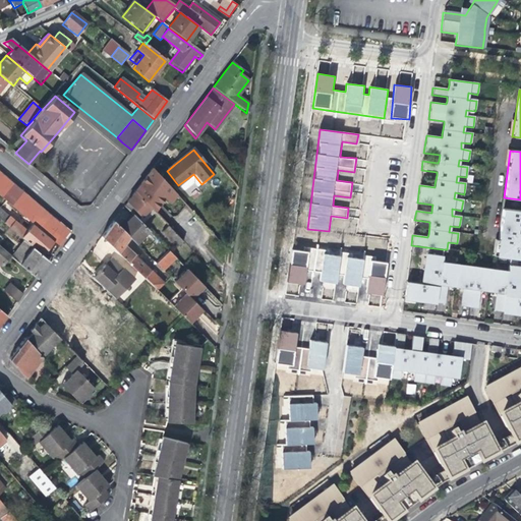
[(175,194),(152,169),(142,180),(139,185),(140,186),(135,193),(150,208),(153,212),(163,198),(168,204),(175,194)]
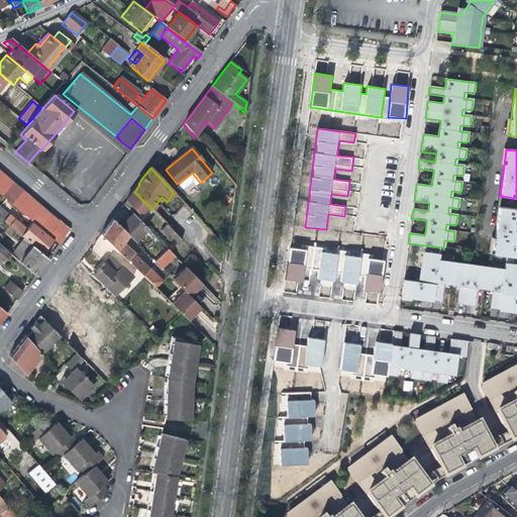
[(0,195),(31,222),(53,240),(58,245),(64,236),(68,232),(0,173),(0,195)]
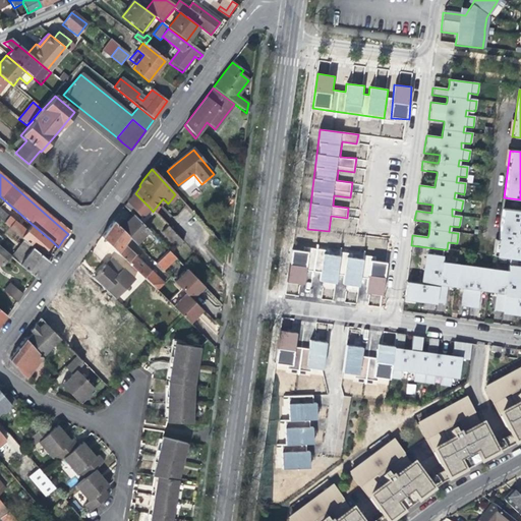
[(130,197),(127,201),(141,217),(150,208),(135,193),(134,192),(130,197)]
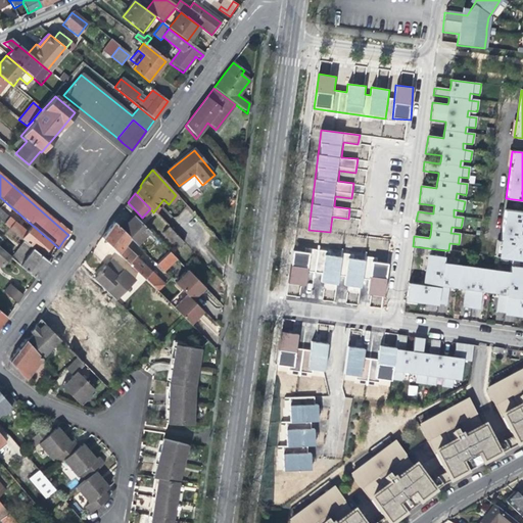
[(139,221),(142,218),(128,202),(125,206),(134,216),(139,221)]
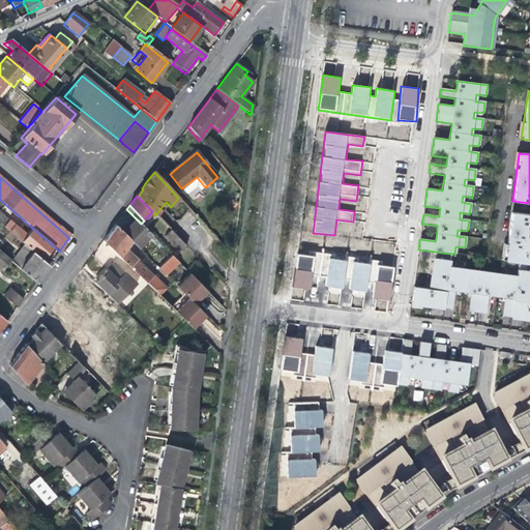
[(155,215),(152,211),(144,221),(141,224),(145,228),(156,216),(155,215)]
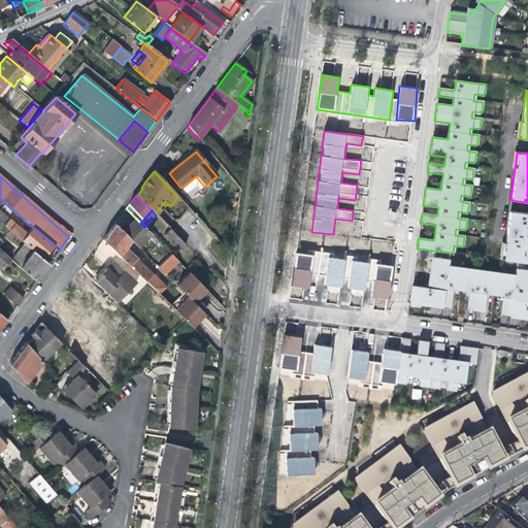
[(0,224),(21,241),(26,235),(0,212),(0,224)]
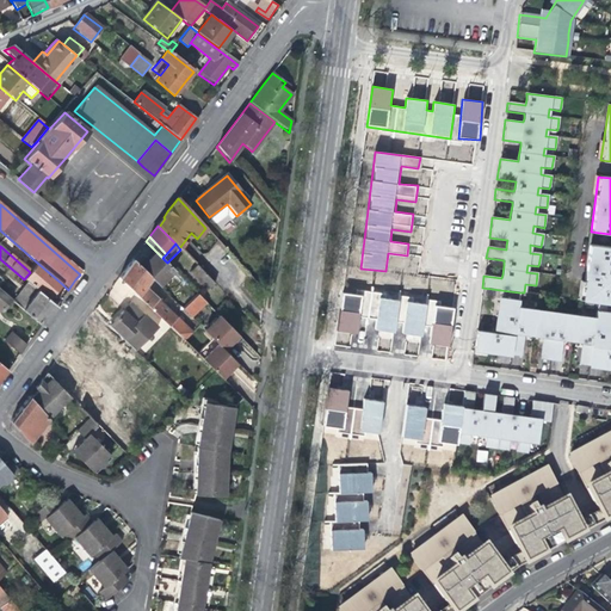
[(610,247),(590,246),(581,301),(597,303),(606,304),(610,304),(610,288),(608,288),(609,281),(610,282),(610,275),(610,247)]
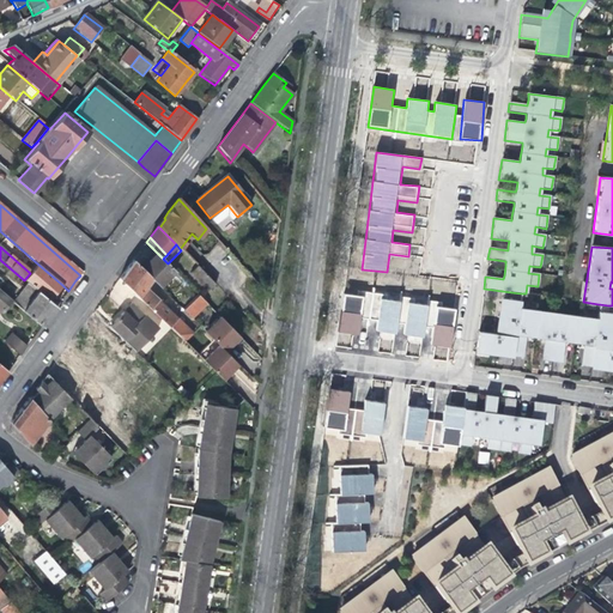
[(146,262),(140,268),(151,279),(158,286),(175,271),(168,263),(163,259),(157,253),(146,262)]
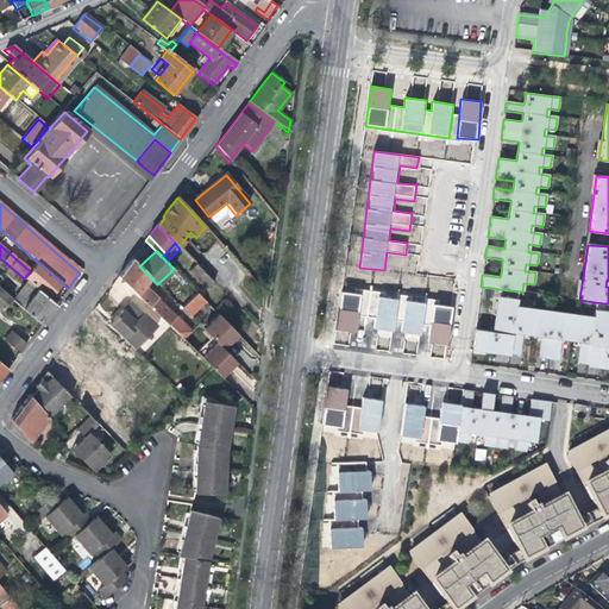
[(144,288),(150,277),(139,267),(131,258),(124,268),(118,276),(173,331),(175,328),(173,325),(177,320),(144,288)]
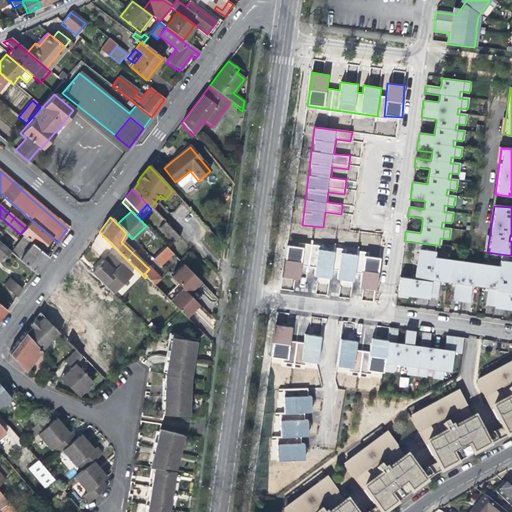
[(47,244),(52,238),(31,220),(25,228),(20,234),(22,236),(40,252),(47,244)]
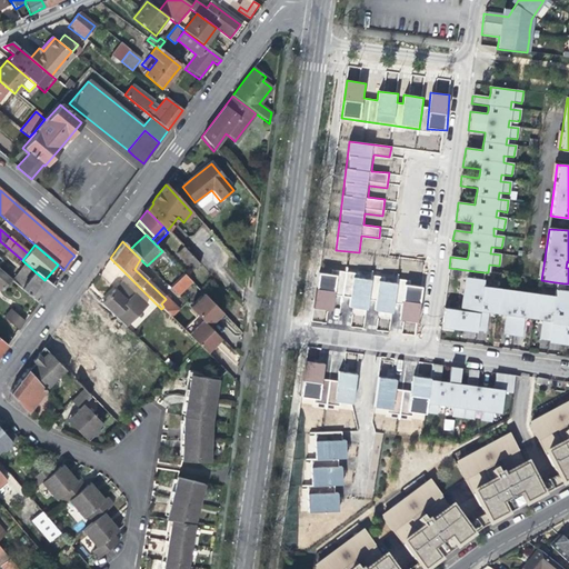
[(198,263),(188,252),(182,247),(176,253),(191,270),(198,263)]
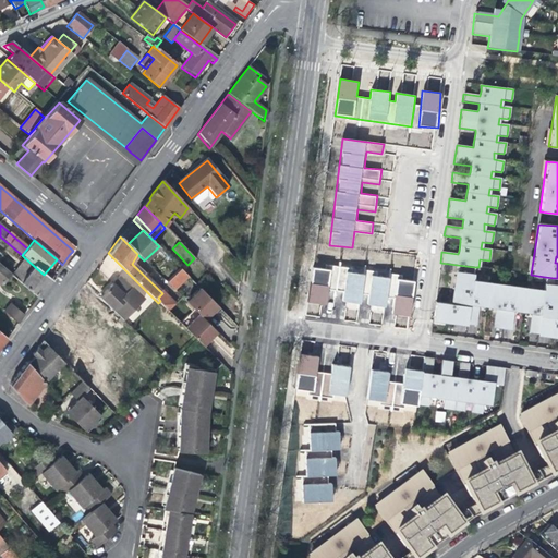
[(50,280),(44,275),(24,257),(11,275),(37,298),(45,287),(50,280)]
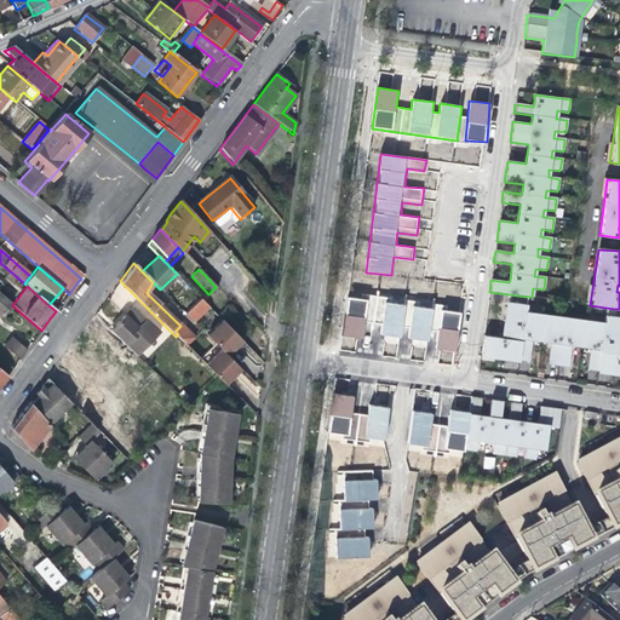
[(10,304),(0,294),(0,313),(1,314),(10,304)]
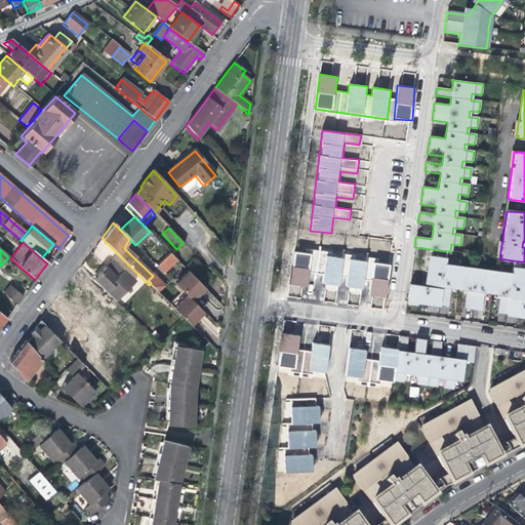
[(387,298),(391,265),(374,263),(374,259),(346,256),(346,258),(326,255),(327,252),(313,250),(312,254),(294,252),(290,285),(309,287),(312,258),(324,260),(321,284),(342,287),(341,292),(362,294),(364,279),(371,280),(369,296),(387,298)]
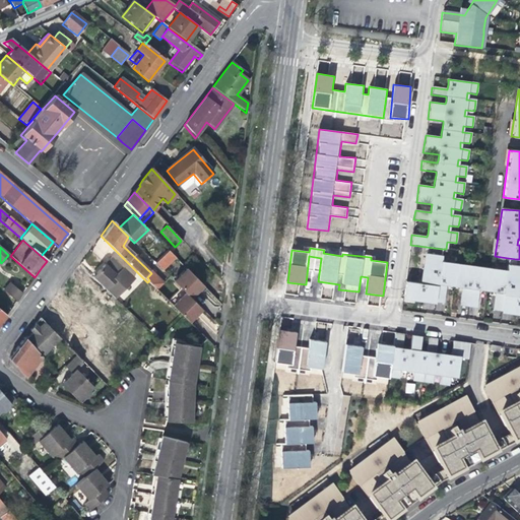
[(433,255),(441,256),(442,249),(434,248),(433,255)]
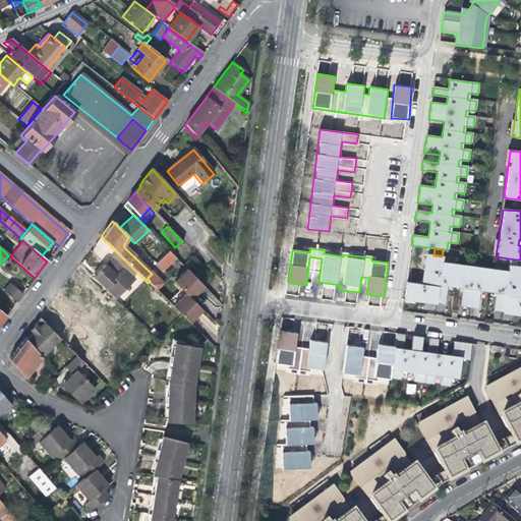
[(177,259),(169,251),(163,257),(171,266),(177,259)]
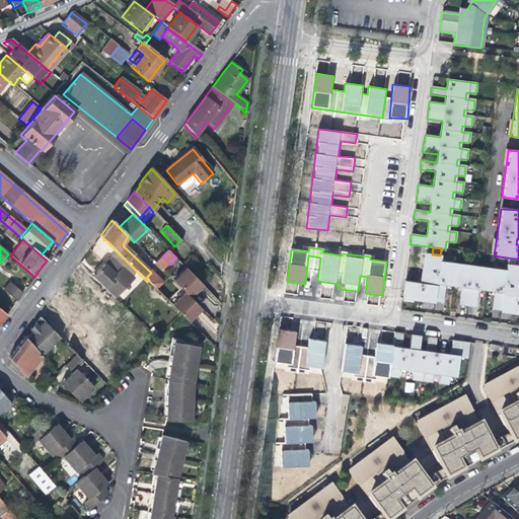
[(404,282),(402,297),(418,299),(442,303),(445,285),(448,286),(456,287),(461,287),(458,305),(475,307),(477,290),(482,290),(490,291),(495,292),(492,309),(516,313),(518,313),(518,297),(518,288),(518,266),(514,266),(506,265),(506,271),(439,262),(440,255),(432,254),(425,253),(422,270),(421,284),(404,282)]
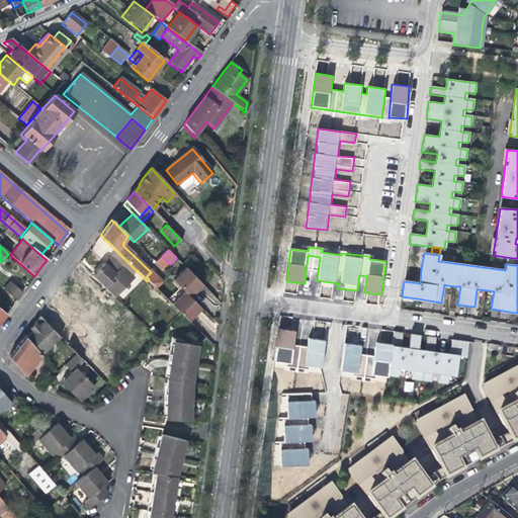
[(120,301),(139,283),(111,257),(100,268),(93,276),(120,301)]
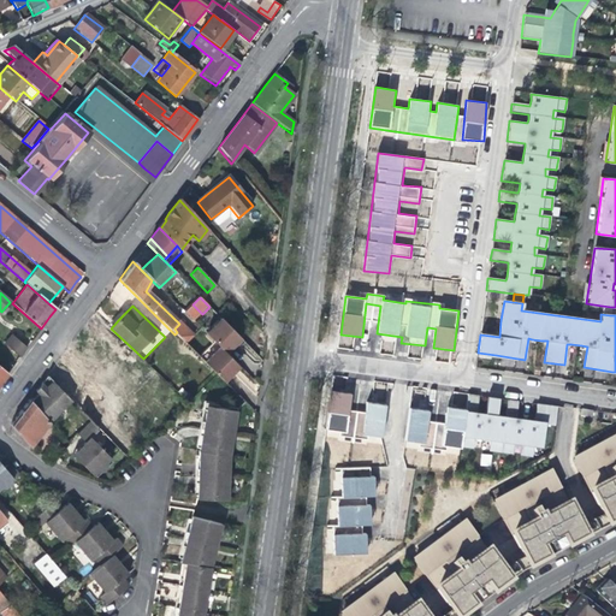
[(602,306),(600,314),(610,315),(611,307),(602,306)]
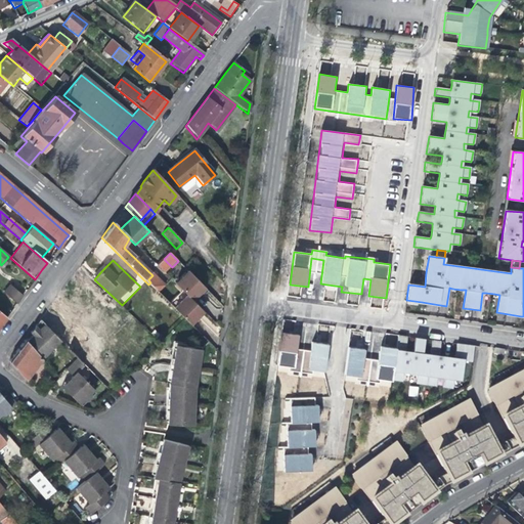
[(184,293),(191,300),(204,288),(187,271),(175,284),(183,292),(184,293)]
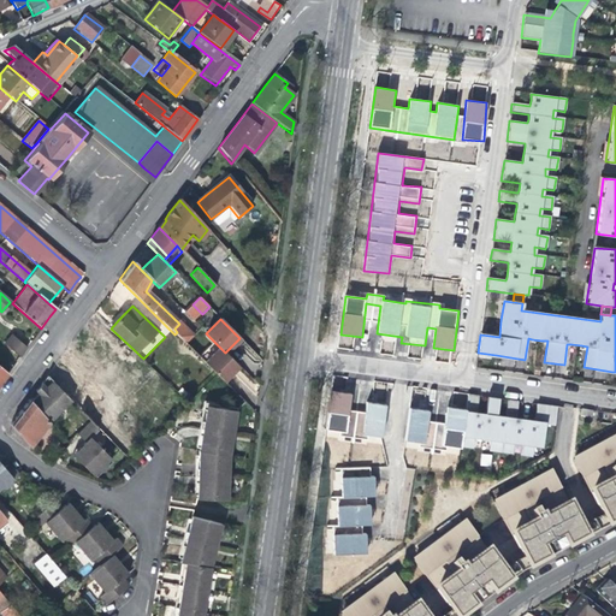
[(10,333),(3,342),(19,357),(27,348),(10,333)]
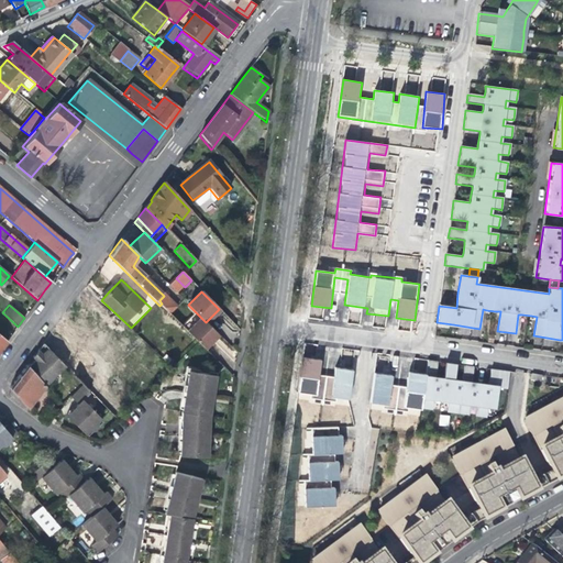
[(222,339),(206,322),(198,315),(197,313),(183,329),(205,351),(212,343),(216,345),(222,339)]
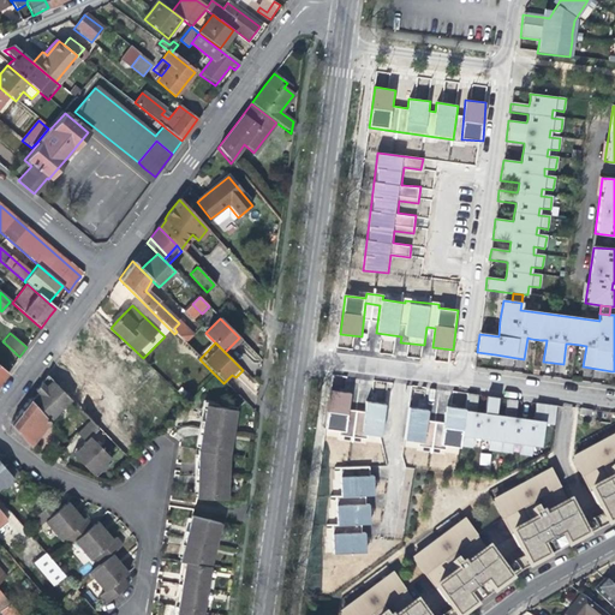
[(39,394),(31,401),(51,422),(72,401),(65,394),(48,376),(41,383),(42,384),(37,389),(36,392),(39,394)]
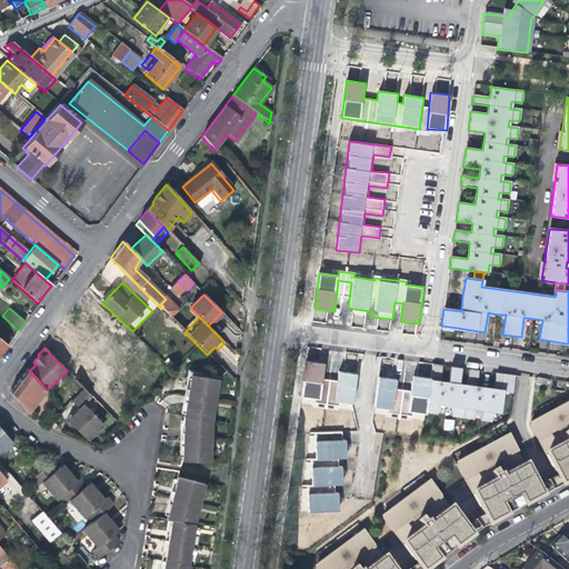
[(306,361),(301,401),(355,407),(358,373),(338,371),(338,380),(325,379),(326,363),(306,361)]
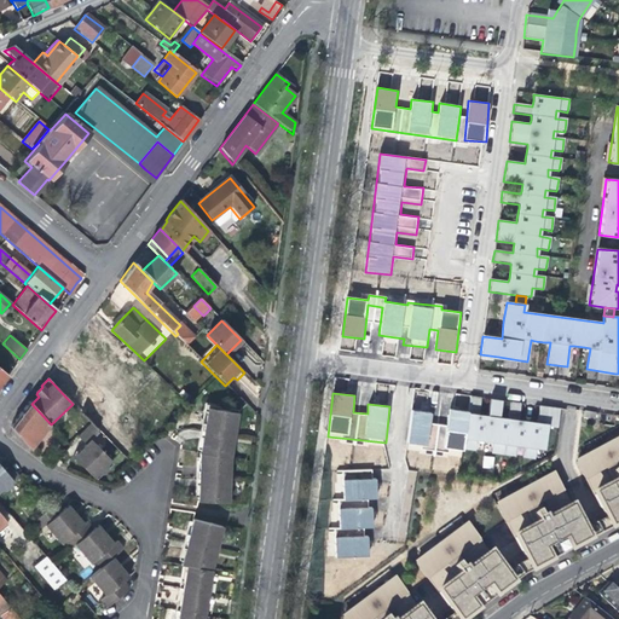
[(470,397),(462,449),(474,451),(476,440),(492,443),(491,453),(514,456),(515,445),(524,446),(522,457),(534,460),(536,447),(544,449),(547,426),(556,427),(560,409),(538,406),(536,424),(532,423),(522,422),(516,421),(519,404),(499,400),(497,420),(492,418),(481,417),(478,416),(480,398),(470,397)]
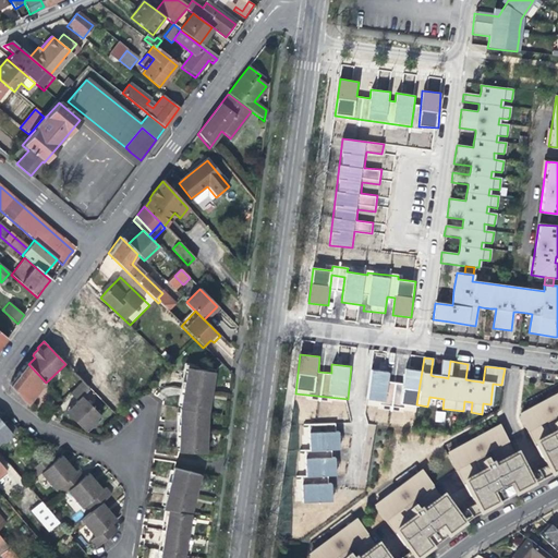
[(48,386),(46,383),(28,364),(26,362),(9,386),(25,405),(43,387),(45,389),(48,386)]
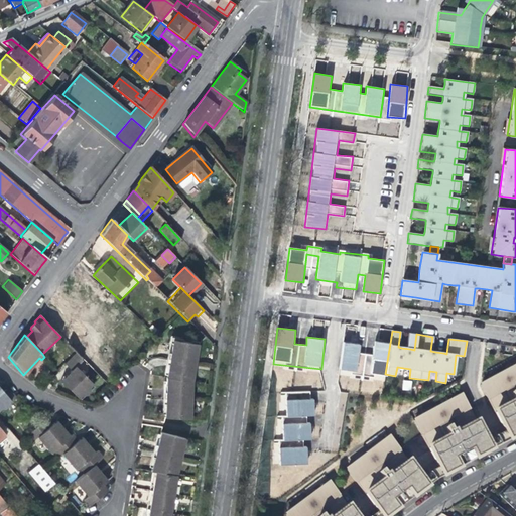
[(196,350),(197,344),(170,340),(168,348),(183,362),(189,368),(192,353),(196,353),(196,350)]
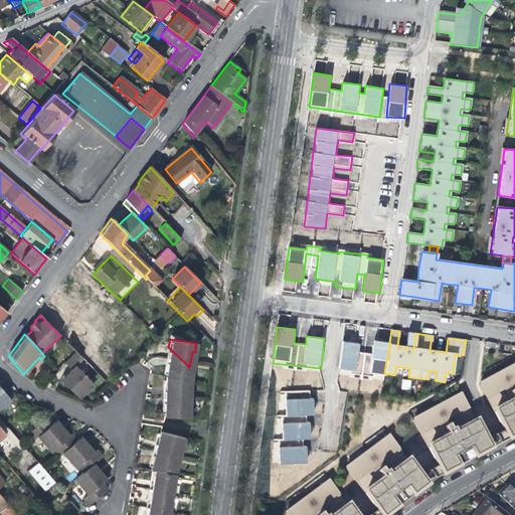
[(166,362),(163,378),(163,397),(162,417),(189,418),(189,408),(186,408),(187,389),(190,389),(190,380),(191,371),(189,371),(189,367),(183,361),(168,347),(166,362)]
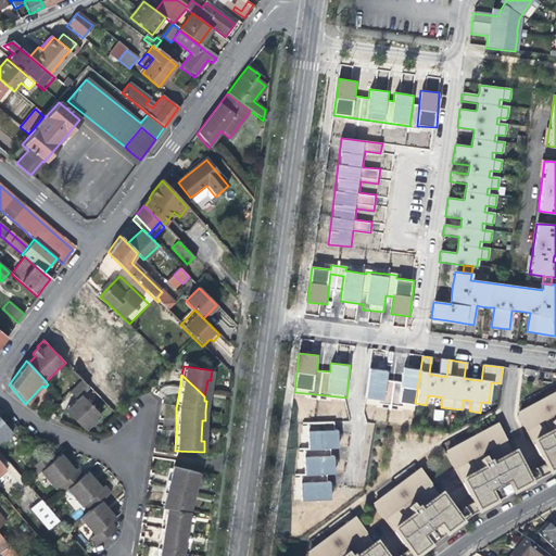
[(76,400),(75,406),(70,413),(85,430),(88,427),(91,427),(97,422),(96,419),(100,415),(83,396),(89,390),(87,388),(88,387),(83,380),(70,392),(76,400)]
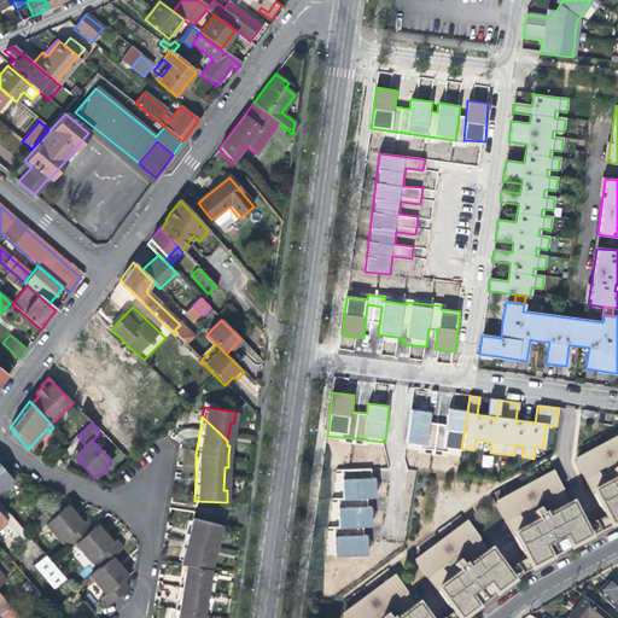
[(466,617),(484,605),(525,573),(557,558),(617,524),(617,438),(575,461),(602,512),(578,524),(552,474),(495,505),(523,554),(501,570),(466,524),(415,563),(449,607),(435,617),(424,617),(395,578),(343,617),(466,617)]
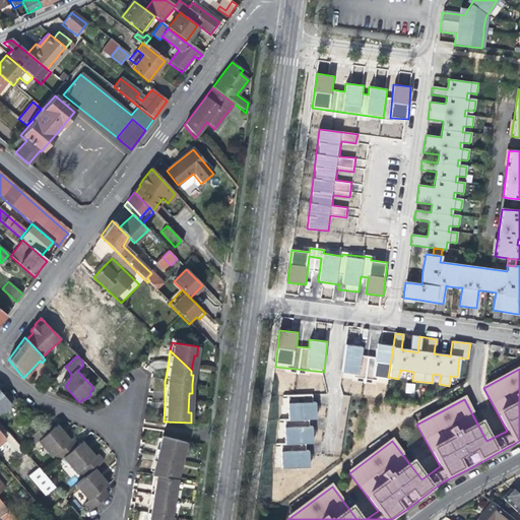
[(406,383),(405,392),(413,393),(415,384),(406,383)]
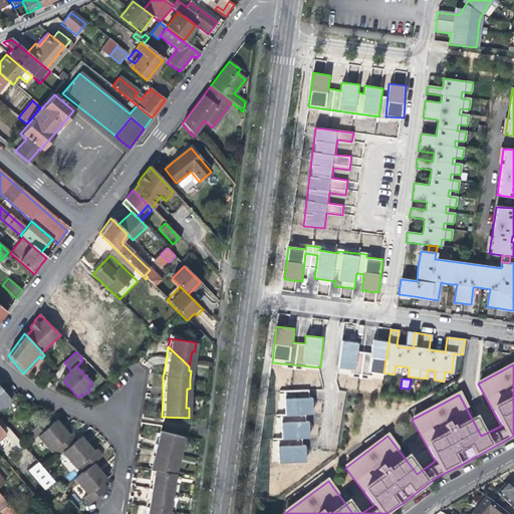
[(77,399),(78,398),(64,381),(62,382),(77,399)]
